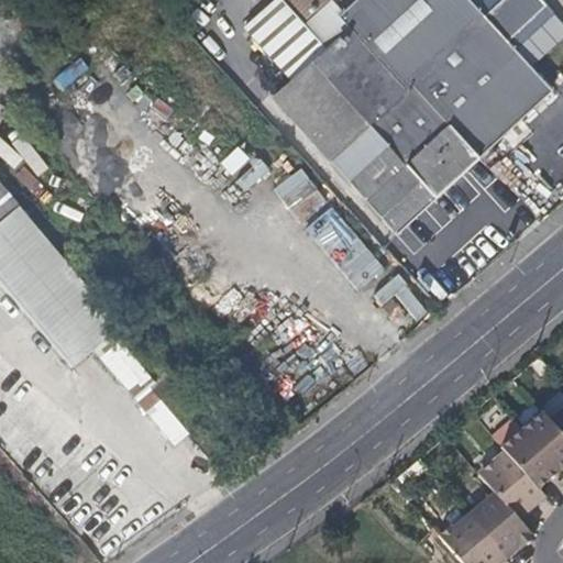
[(467,0),(357,0),(344,12),(332,0),(278,0),(244,30),(291,81),(273,99),(395,235),(552,91),(508,43),(484,18),(467,0)]
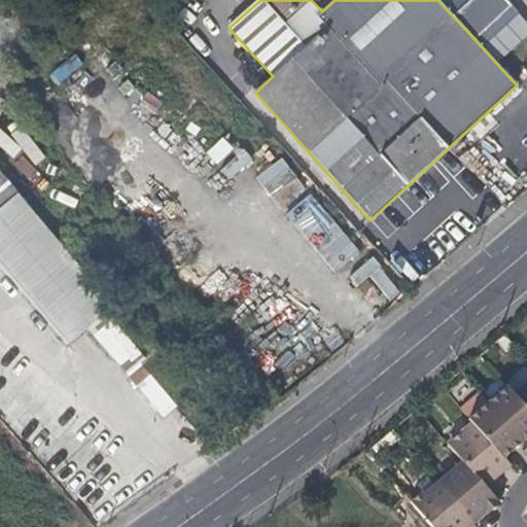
[(513,6),(506,0),(469,0),(453,16),(476,40),(513,6)]
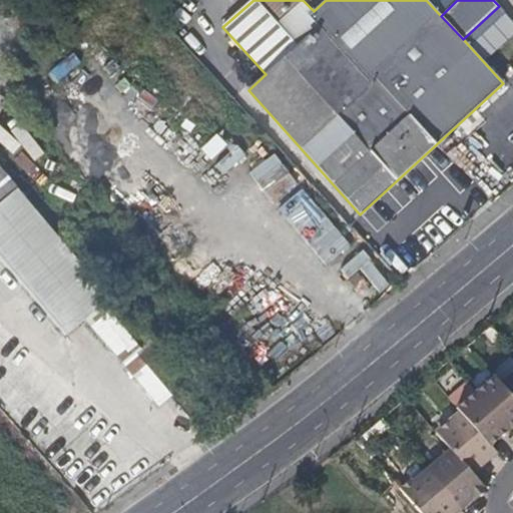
[(219,133),(202,148),(213,159),(229,144),(219,133)]
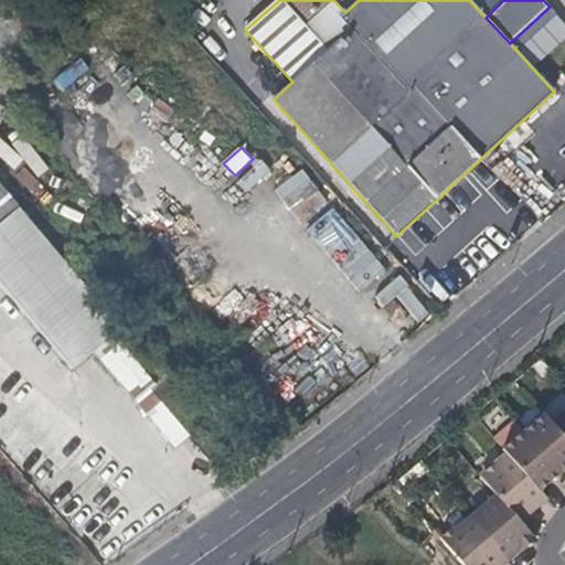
[(306,168),(277,189),(298,219),(328,199),(306,168)]
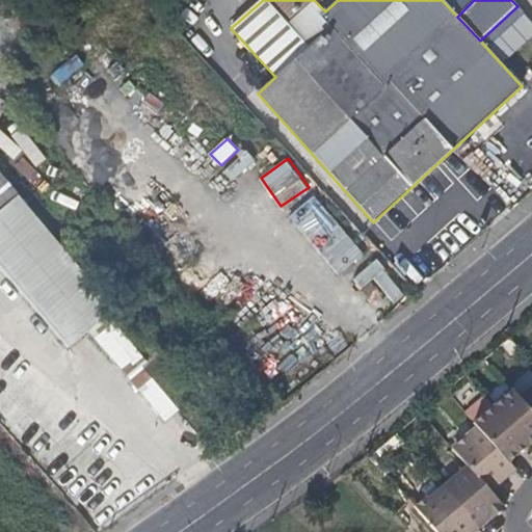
[(116,309),(0,173),(0,266),(70,348),(90,330),(116,309)]
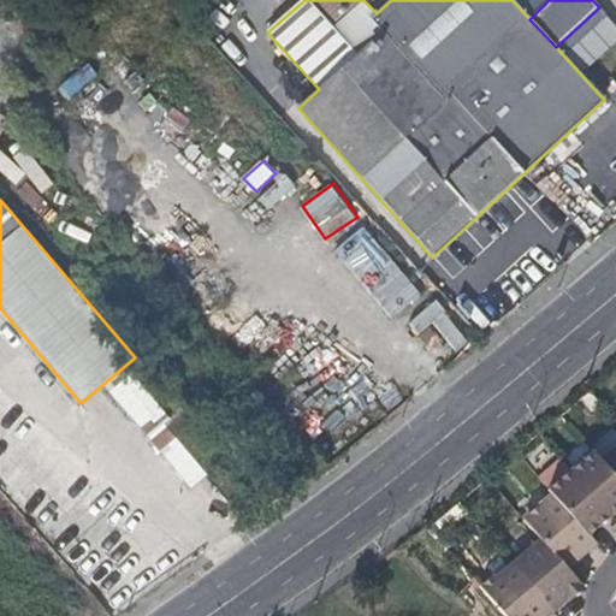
[(369,224),(338,246),(392,320),(422,297),(369,224)]
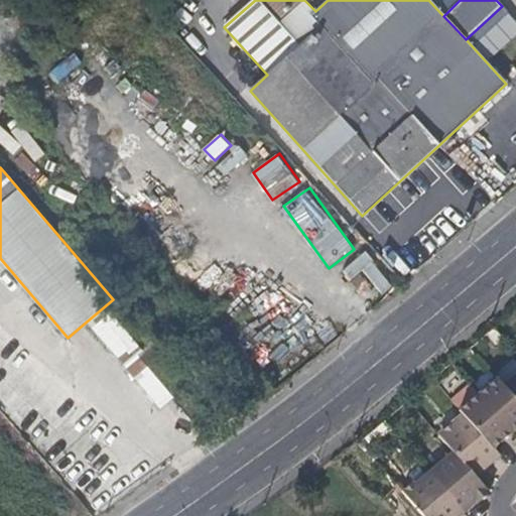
[(345,267),(352,278),(375,265),(368,254),(345,267)]
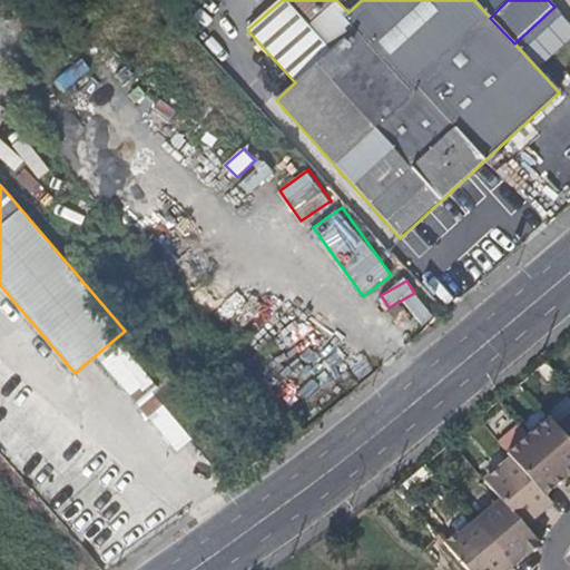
[(0,287),(0,311),(9,322),(20,313),(0,287)]
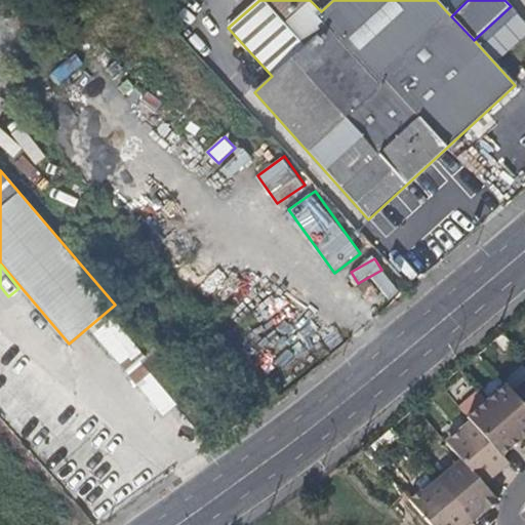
[(115,305),(89,326),(165,415),(176,405),(210,445),(227,432),(115,305)]
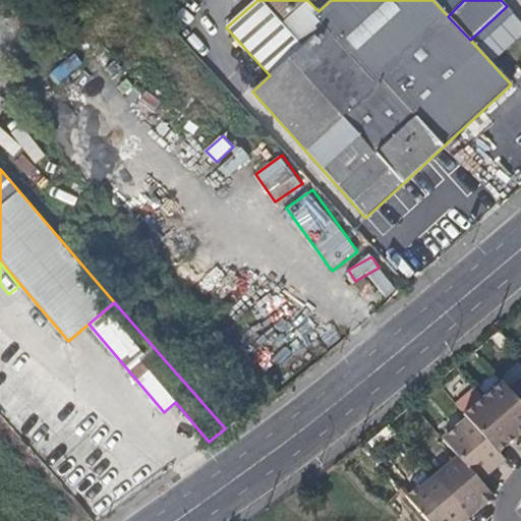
[(39,308),(26,316),(43,338),(54,330),(39,308)]
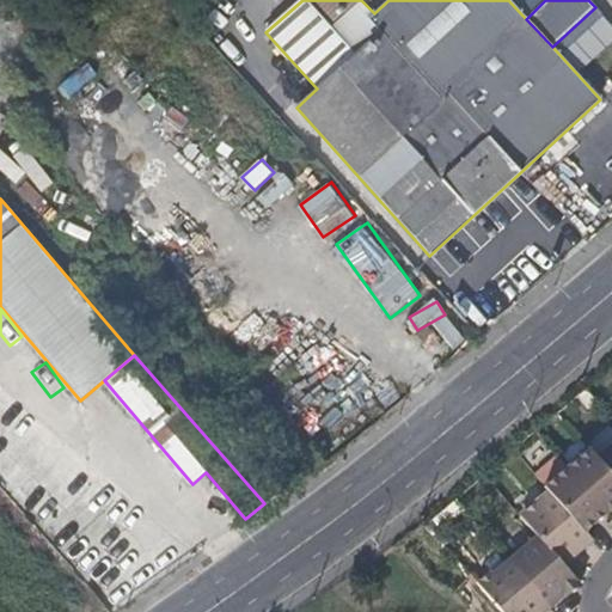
[(585,387),(575,396),(587,409),(595,401),(585,387)]
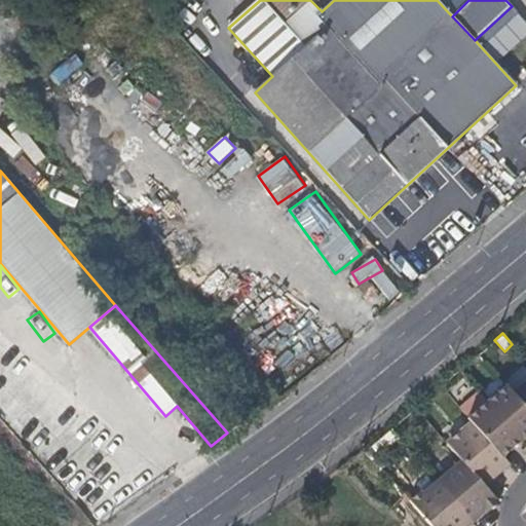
[(525,383),(513,395),(525,409),(525,383)]
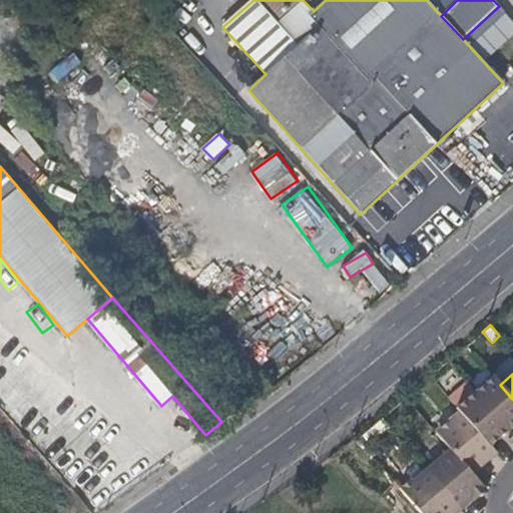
[(492,376),(474,391),(507,429),(512,423),(512,399),(500,385),(492,376)]
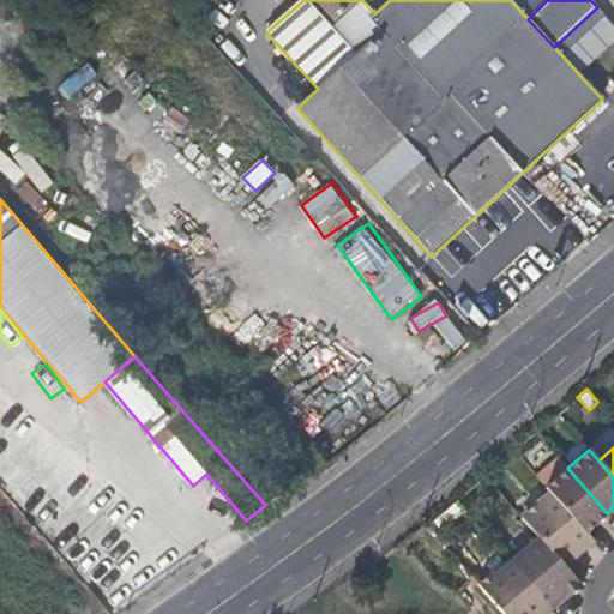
[(547,487),(552,493),(585,531),(607,513),(567,468),(547,487)]
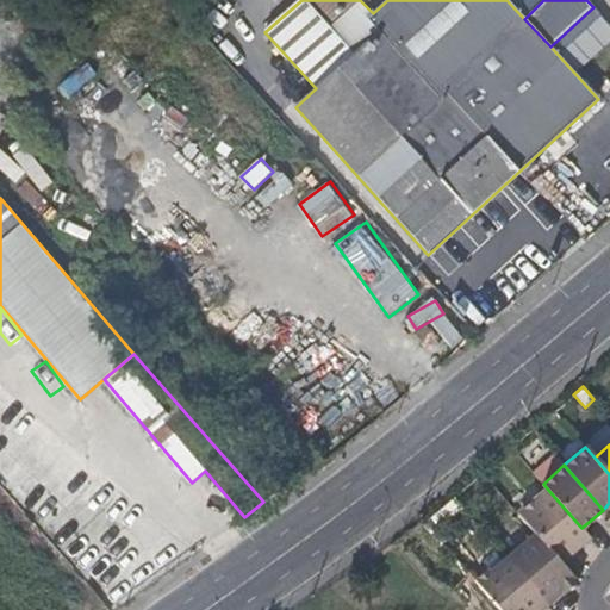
[(548,490),(520,514),(535,531),(561,561),(589,537),(582,528),(548,490)]
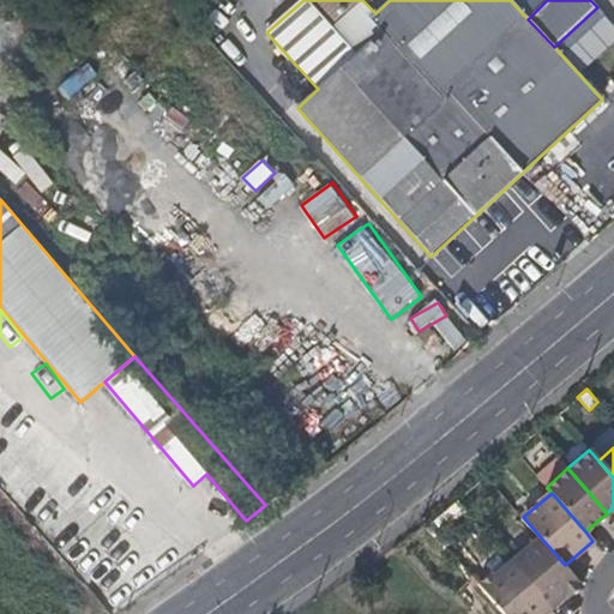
[(539,535),(509,560),(549,607),(566,594),(569,596),(582,585),(565,565),(539,535)]
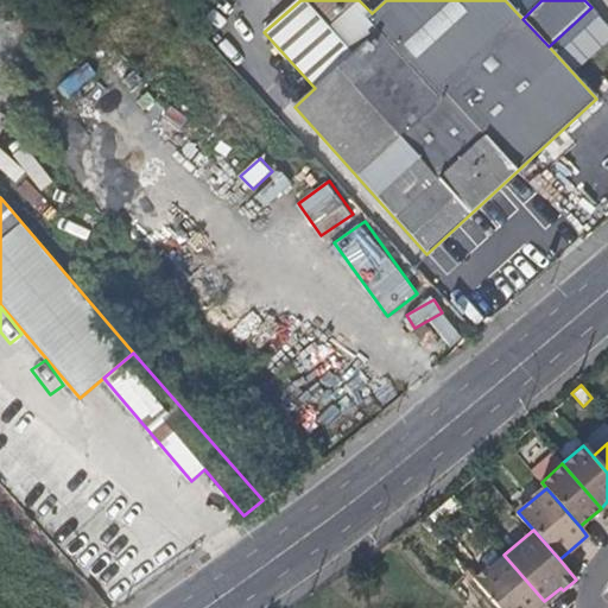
[(486,565),(473,577),(498,607),(536,607),(544,601),(504,555),(488,568),(486,565)]
